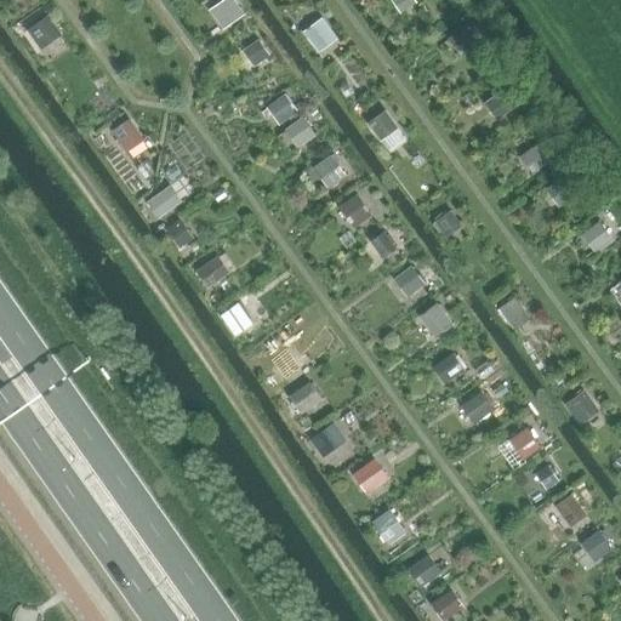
[(233,0),(217,12),(228,27),(248,15),(235,0),(233,0)]
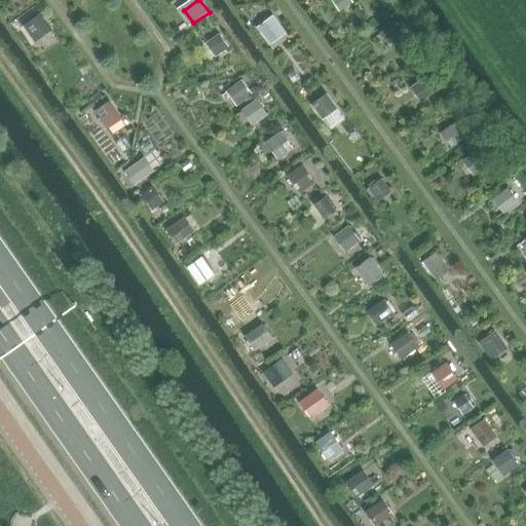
[(332,0),(340,11),(354,2),(352,0),(332,0)]
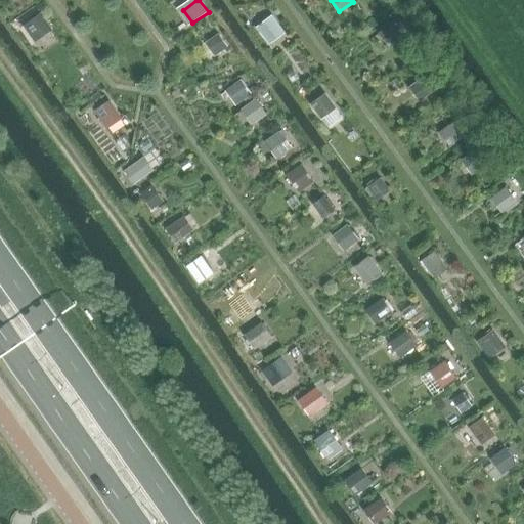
[(35,42),(52,31),(41,14),(24,26),(35,42)]
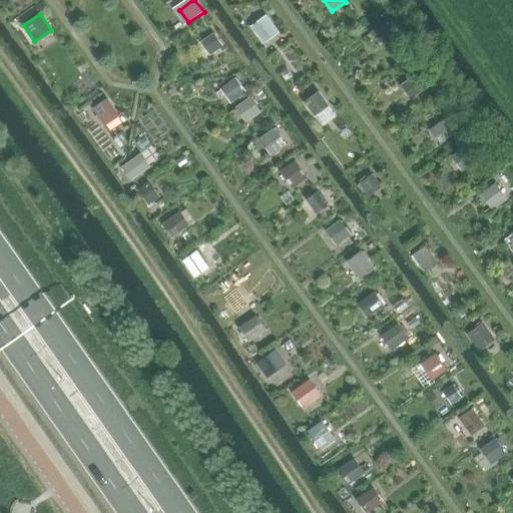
[(254,32),(265,45),(280,35),(270,21),(254,32)]
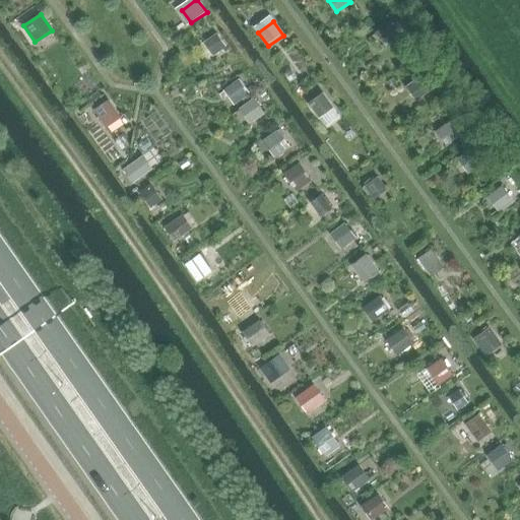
[(387,47),(401,36),(390,21),(376,33),(387,47)]
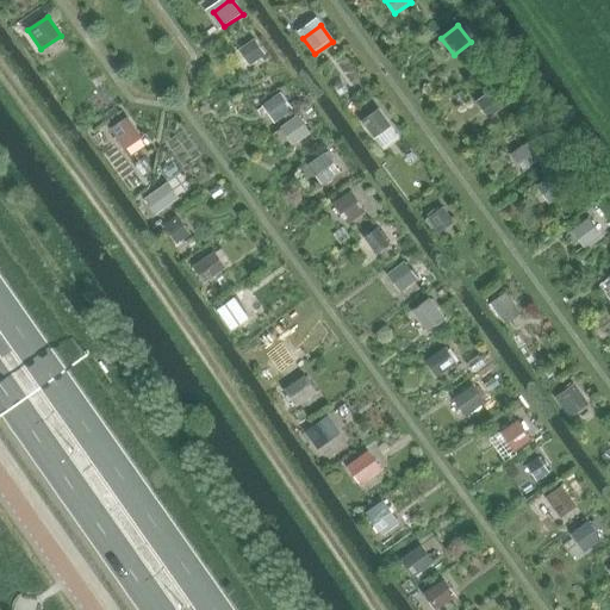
[(268,55),(251,32),(234,45),(250,66),(268,55)]
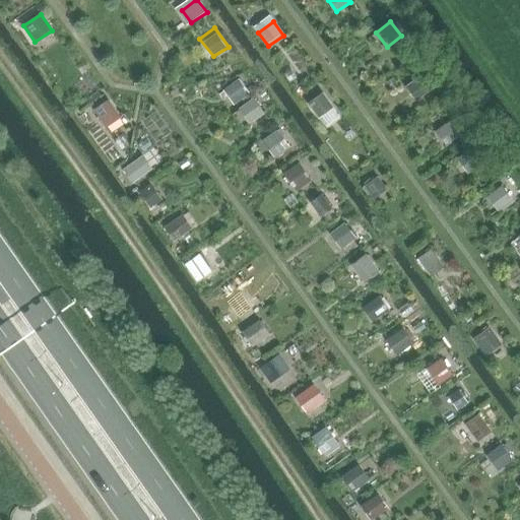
[(412,83),(421,98),(435,87),(425,74),(412,83)]
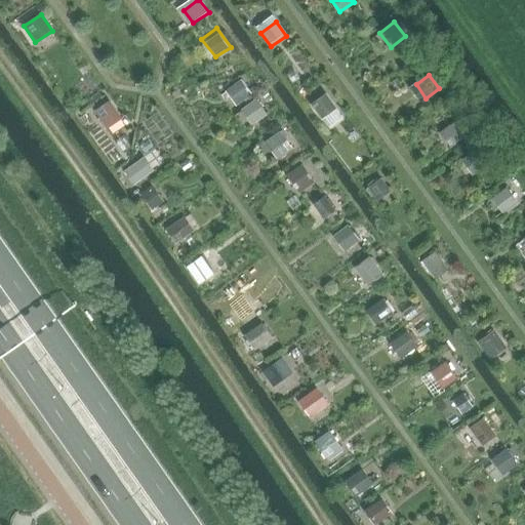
[(253,94),(242,79),(227,91),(238,106),(253,94)]
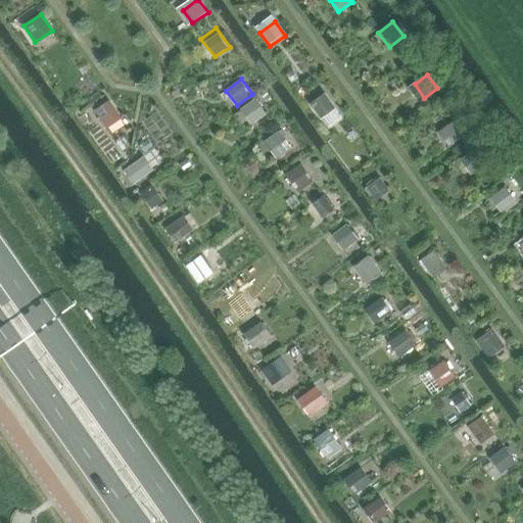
[(311,103),(321,117),(337,107),(326,92),(311,103)]
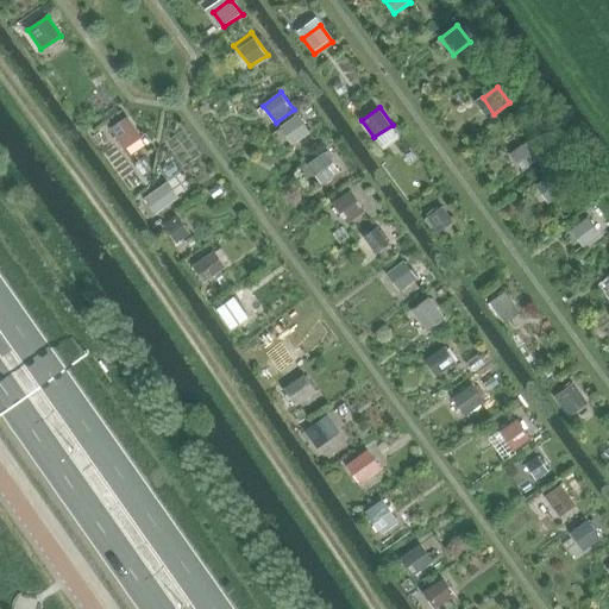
[(311,132),(297,114),(281,126),(294,144),(311,132)]
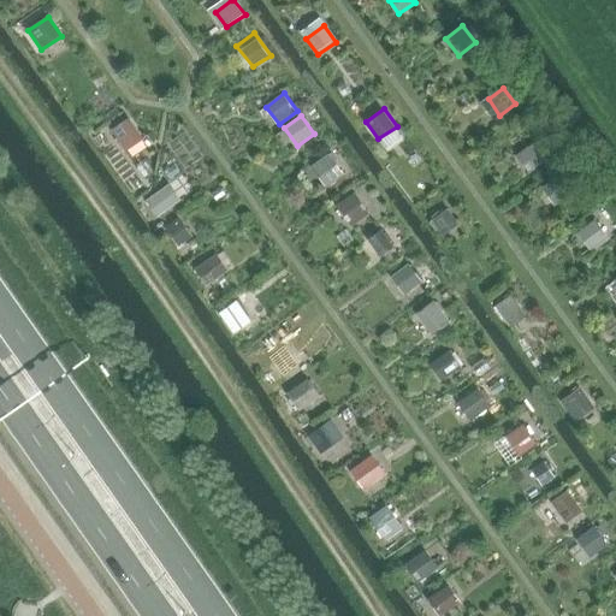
[(144,138),(130,117),(112,129),(128,150),(144,138)]
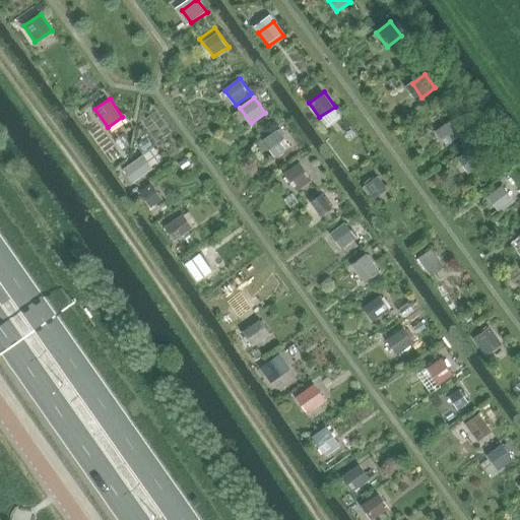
[(448,146),(462,136),(451,120),(436,131),(448,146)]
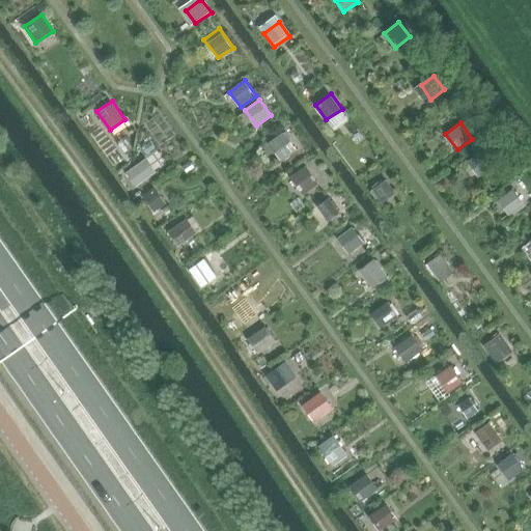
[(298,150),(284,132),(269,143),(282,161),(298,150)]
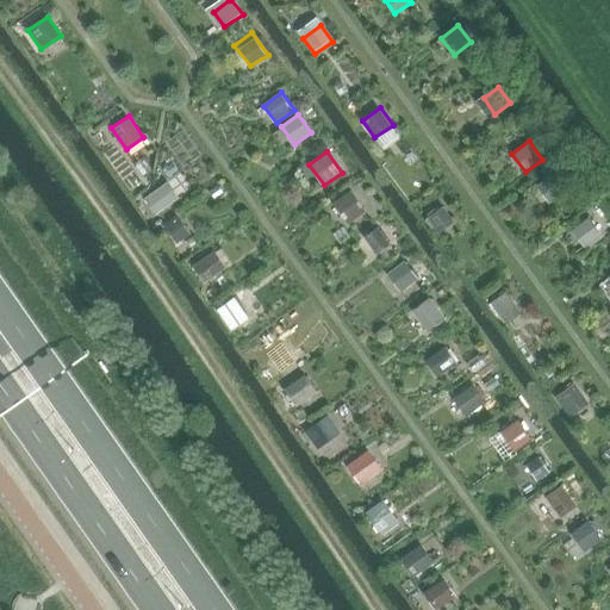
[(537,185),(549,201),(567,190),(554,172),(537,185)]
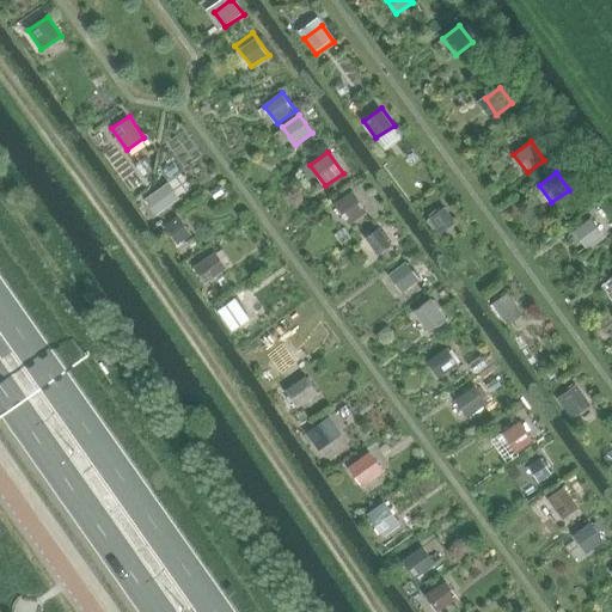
[(172,207),(158,189),(145,199),(158,216),(172,207)]
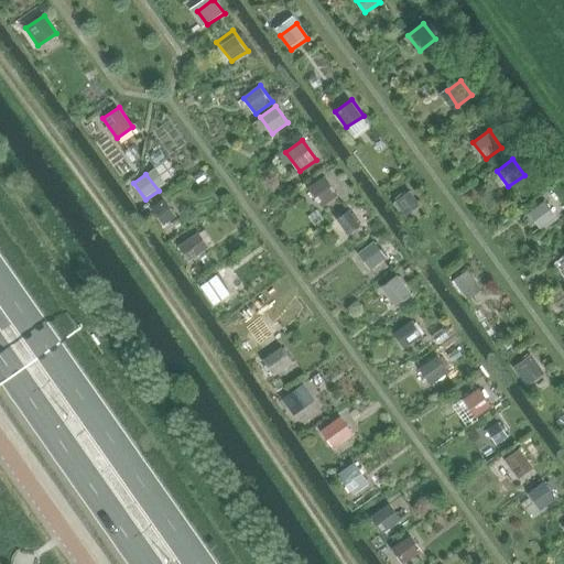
[(339,194),(325,174),(310,186),(324,206),(339,194)]
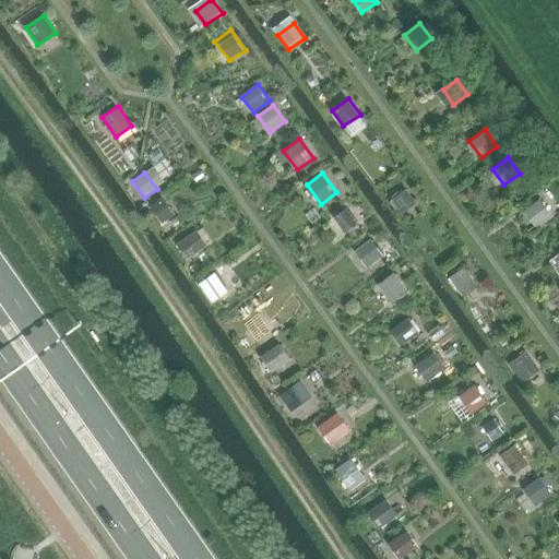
[(414,199),(405,188),(392,199),(400,210),(414,199)]
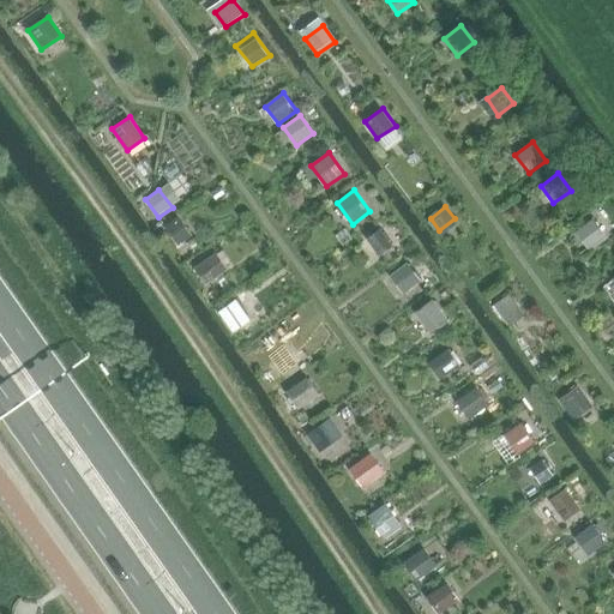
[(178,216),(164,226),(178,245),(191,235),(178,216)]
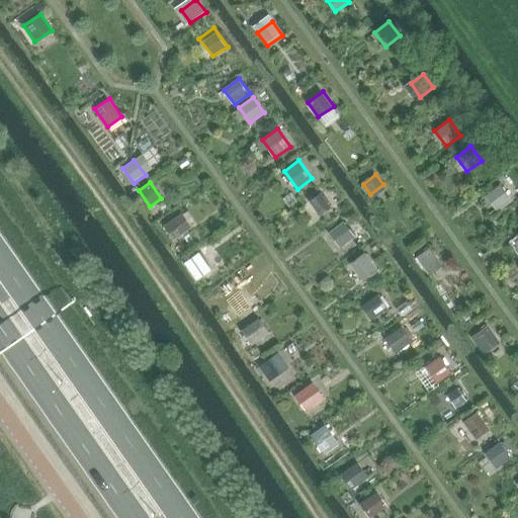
[(501,184),(486,195),(497,209),(512,199),(501,184)]
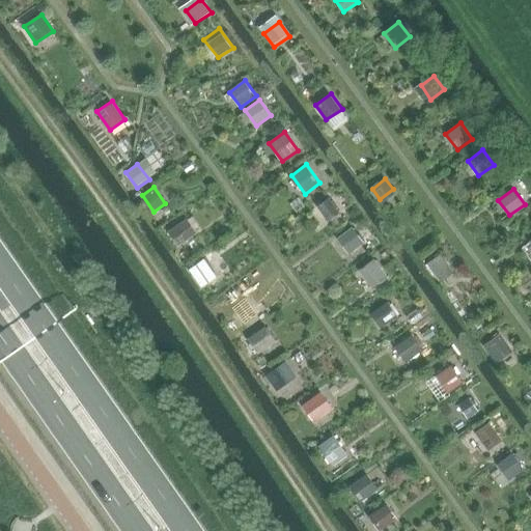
[(341,213),(330,197),(317,206),(328,221),(341,213)]
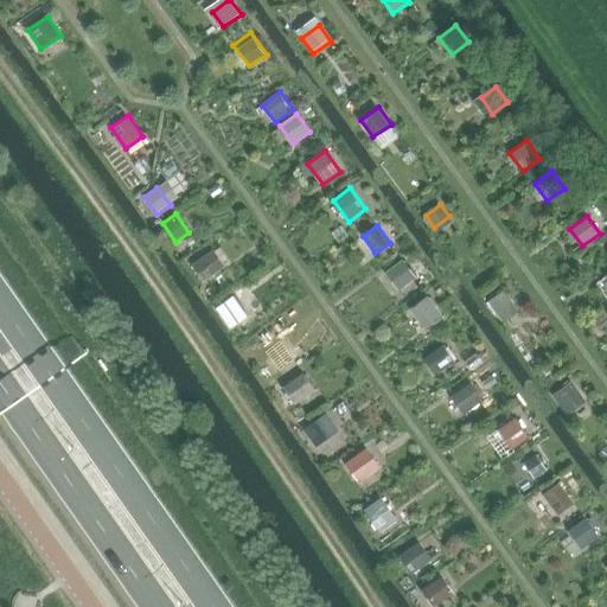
[(204,281),(227,266),(215,249),(192,264),(204,281)]
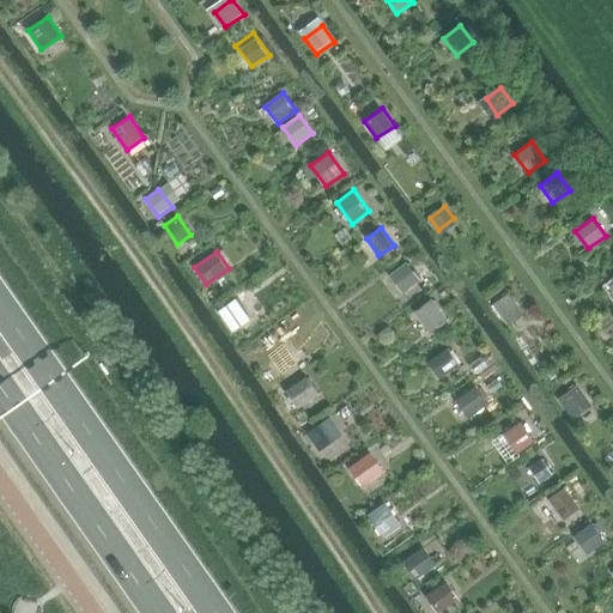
[(424,284),(408,262),(390,275),(406,296),(424,284)]
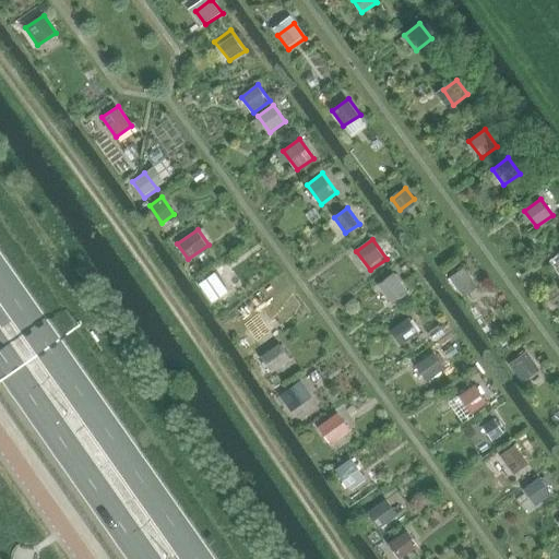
[(450,277),(464,296),(478,286),(464,266),(450,277)]
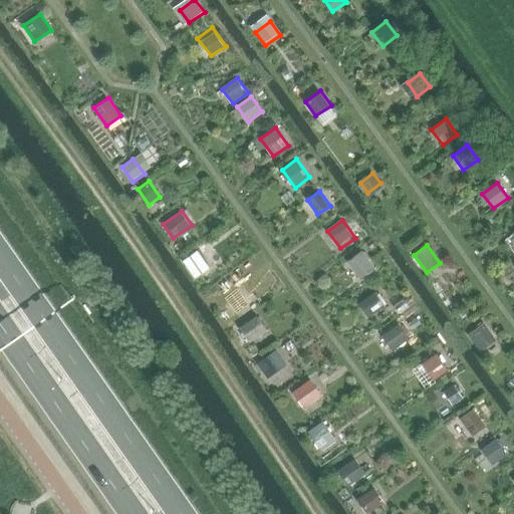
[(376,268),(363,250),(347,262),(361,279),(376,268)]
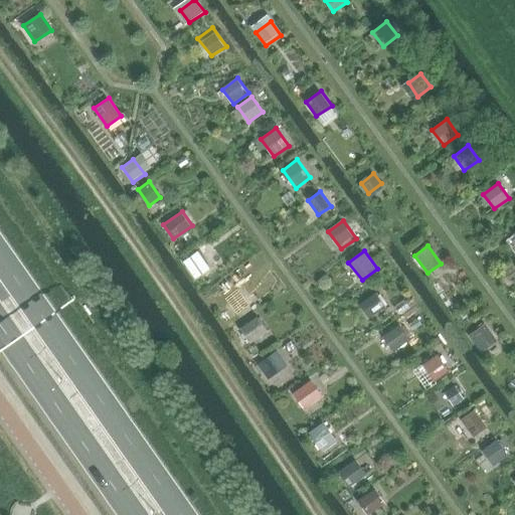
[(213,267),(203,252),(194,260),(203,274),(213,267)]
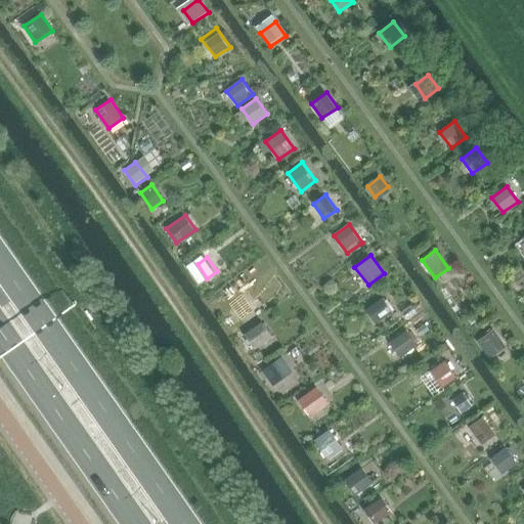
[(370,306),(380,320),(392,312),(383,298),(370,306)]
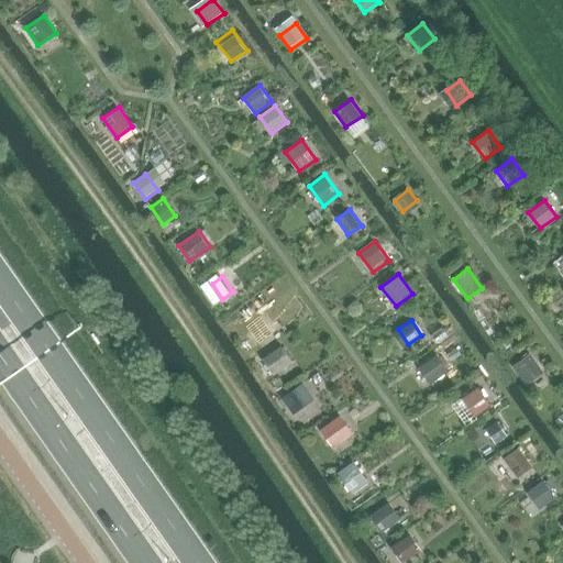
[(250,332),(260,346),(275,335),(264,321),(250,332)]
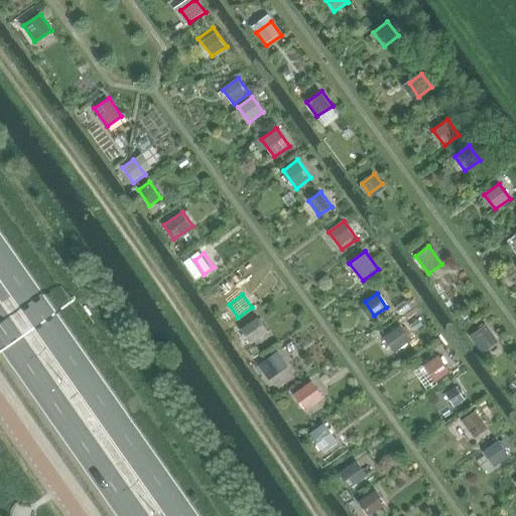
[(250,344),(267,332),(258,316),(240,329),(250,344)]
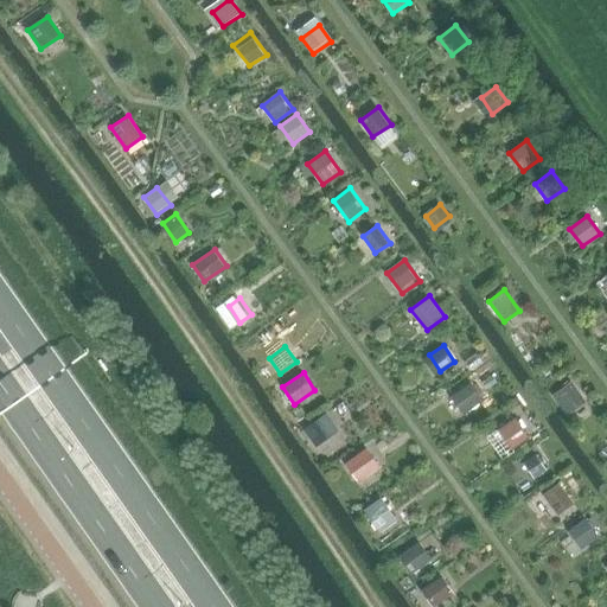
[(472,383),(452,396),(460,409),(480,396),(472,383)]
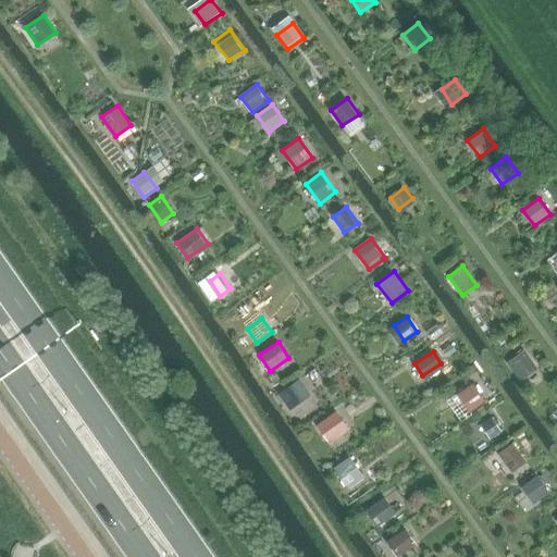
[(536,369),(524,351),(509,362),(521,380),(536,369)]
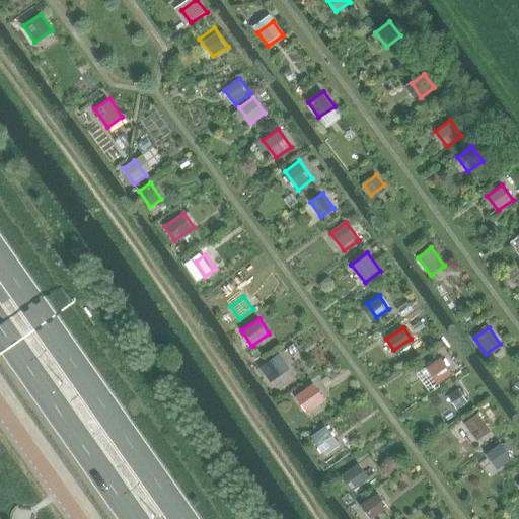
[(290,368),(280,353),(261,367),(271,381),(290,368)]
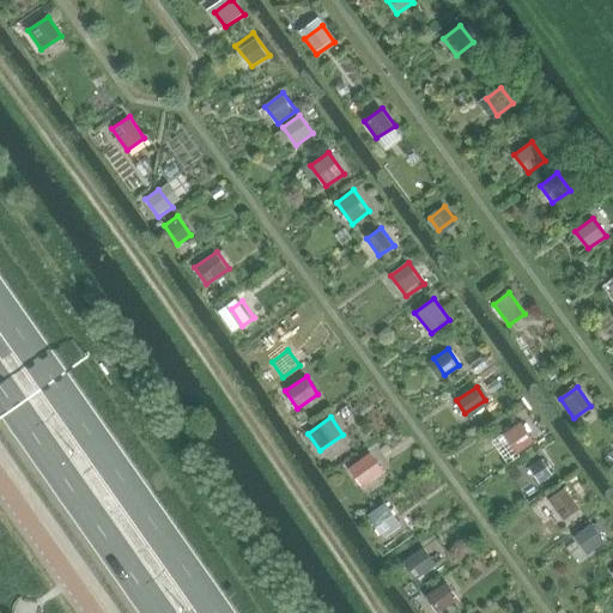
[(517,447),(505,429),(487,442),(501,459),(517,447)]
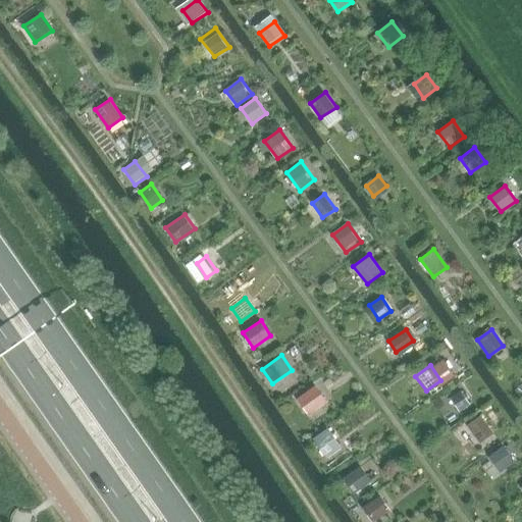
[(327,401),(316,385),(298,399),(309,414),(327,401)]
